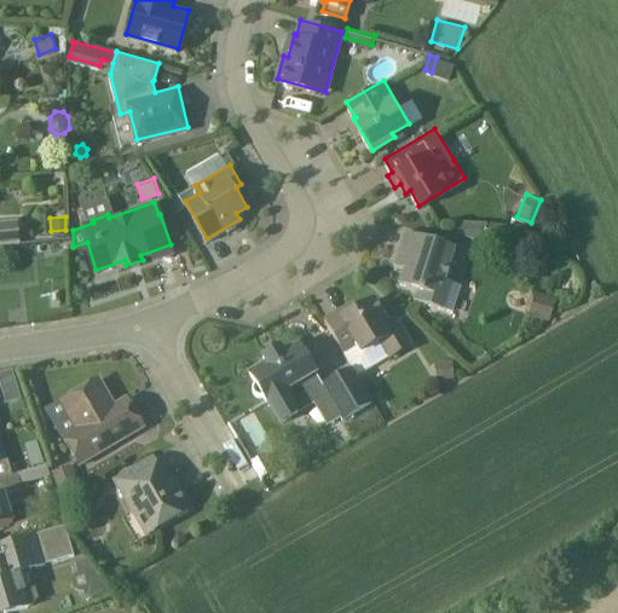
[(0,242),(22,241),(19,218),(0,218),(0,242)]
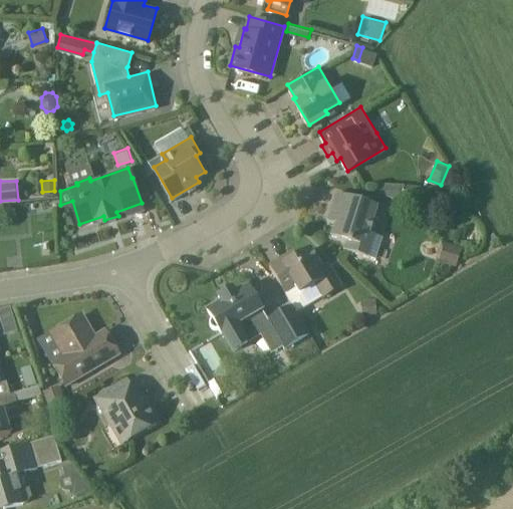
[(377,191),(401,198),(404,188),(406,183),(380,182),(377,191)]
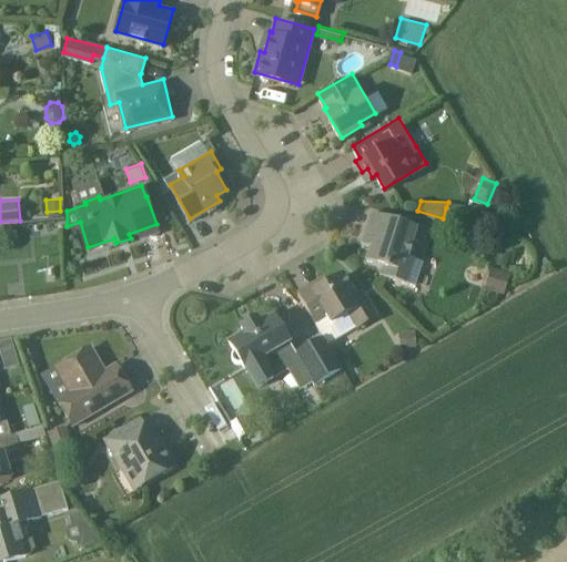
[(469,208),(446,207),(443,218),(451,222),(469,223),(469,208)]
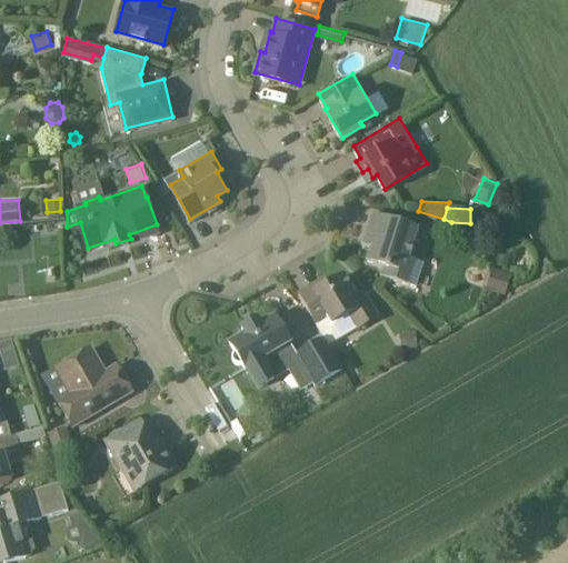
[(385,263),(381,273),(416,284),(424,259),(409,254),(419,224),(374,210),(364,241),(372,243),(368,258),(385,263)]
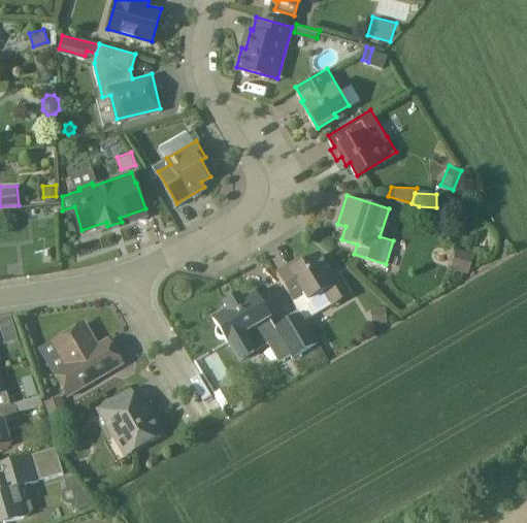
[(469,271),(475,252),(457,247),(452,266),(469,271)]
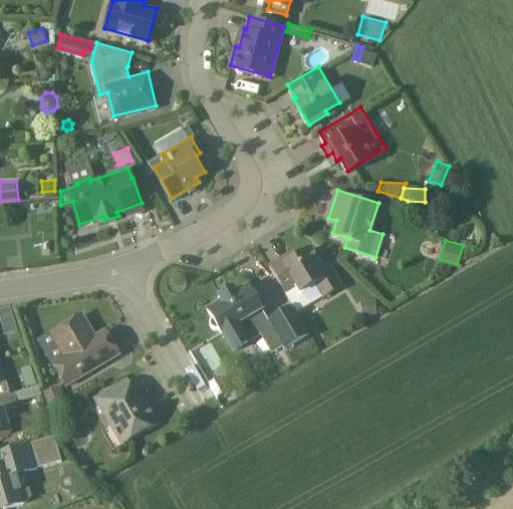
[(270,263),(293,302),(297,308),(324,292),(324,293),(341,283),(329,262),(322,265),(311,245),(289,258),(287,253),(270,263)]
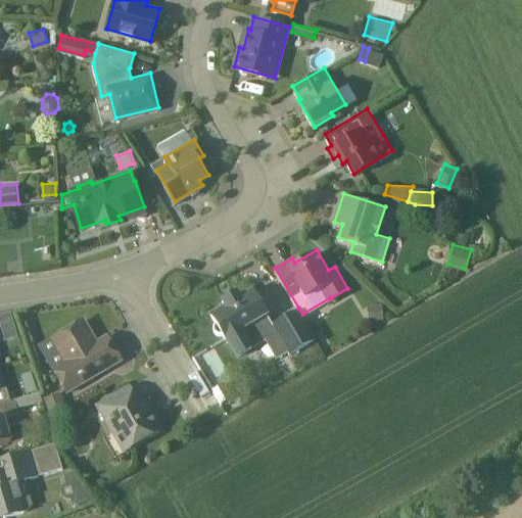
[(229,339),(237,354),(252,344),(244,331),(244,330),(242,327),(268,312),(253,287),(240,294),(237,289),(223,297),(226,302),(211,312),(217,320),(216,321),(215,322),(214,323),(214,324),(214,325),(214,327),(215,328),(215,329),(216,330),(217,331),(219,332),(221,332),(222,332),(224,332),(228,340),(229,339)]
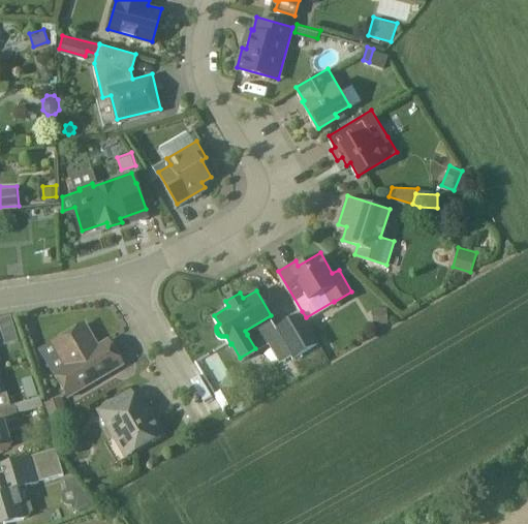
[(374,321),(389,320),(387,306),(373,306),(374,321)]
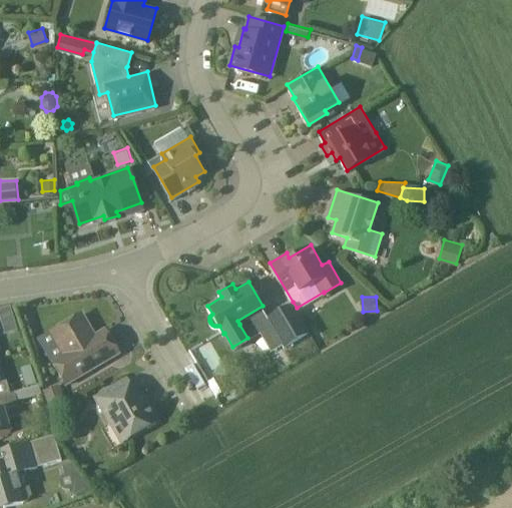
[(310,331),(297,308),(293,302),(267,317),(284,346),(310,331)]
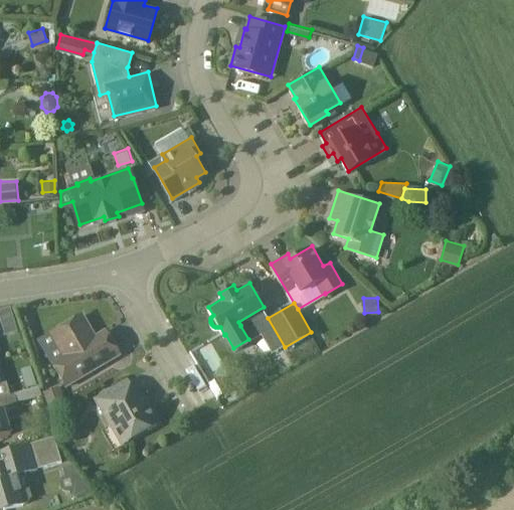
[(0,307),(0,312),(3,322),(16,319),(11,305),(0,307)]
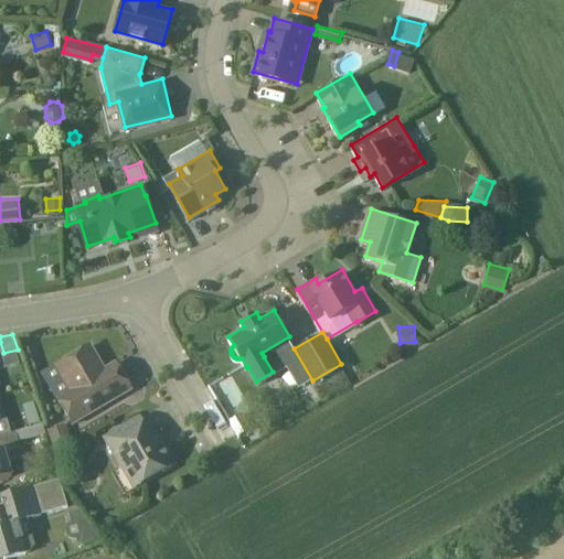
[(60,394),(75,419),(131,386),(123,372),(113,377),(92,342),(56,363),(71,387),(60,394)]
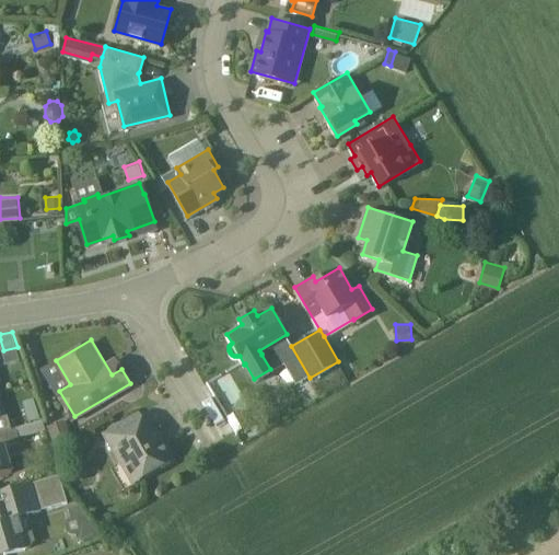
[(7,413),(0,390),(0,429),(12,427),(8,412),(7,413)]
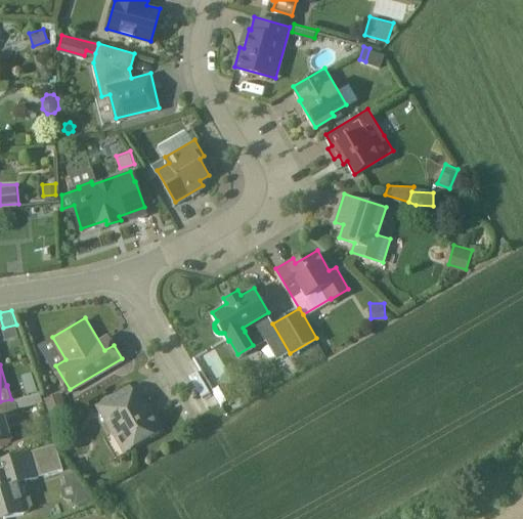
[(36,388),(34,379),(25,382),(28,391),(36,388)]
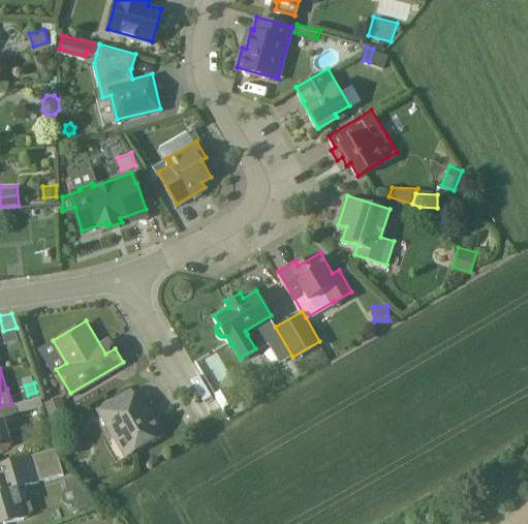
[(131,388),(99,407),(117,435),(125,430),(135,448),(164,431),(152,409),(146,412),(131,388)]
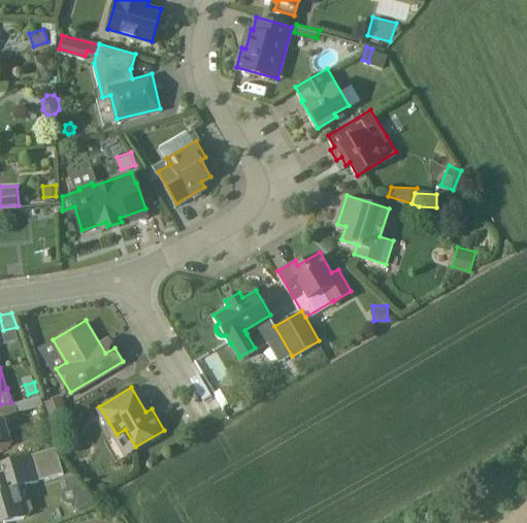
[(52,416),(67,410),(62,394),(45,399),(52,416)]
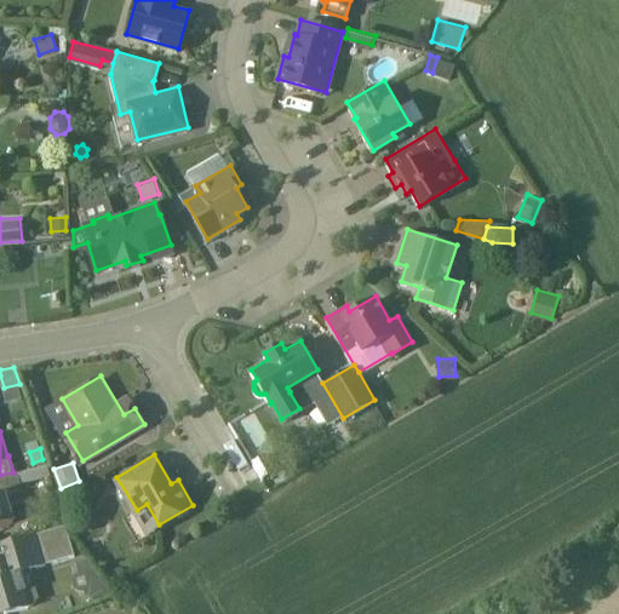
[(0,523),(15,520),(10,504),(27,498),(18,471),(0,476),(0,523)]
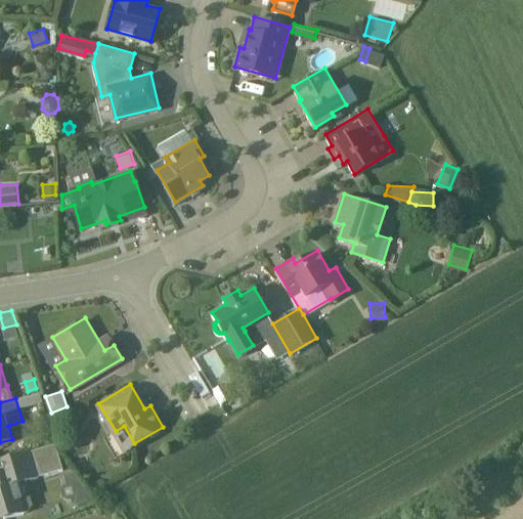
[(25,478),(62,467),(55,442),(1,458),(5,470),(0,471),(0,503),(4,516),(29,509),(31,505),(33,504),(25,478)]
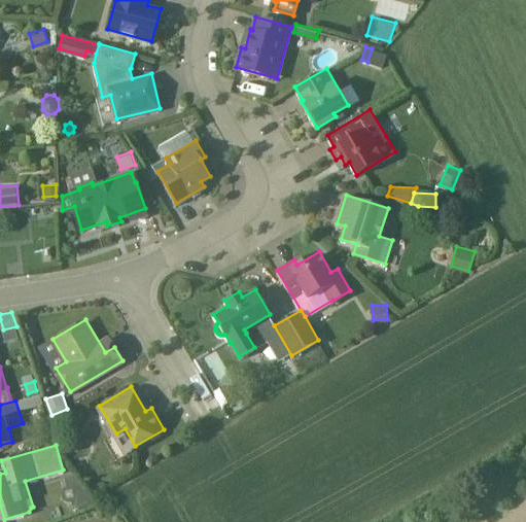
[(72,498),(75,508),(96,501),(77,478),(75,473),(65,476),(68,485),(64,486),(62,490),(65,497),(68,499),(72,498)]
